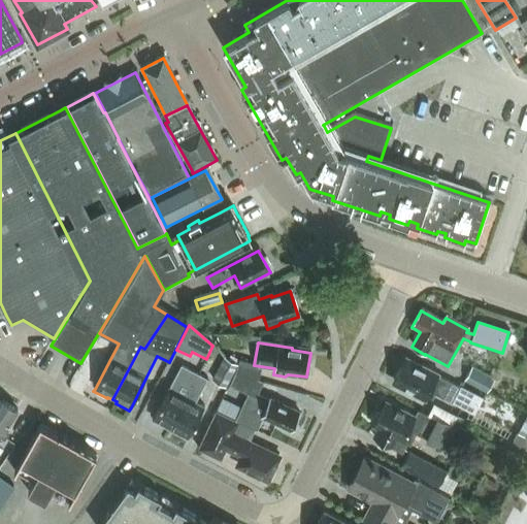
[(225,389),(236,367),(224,360),(211,382),(225,389)]
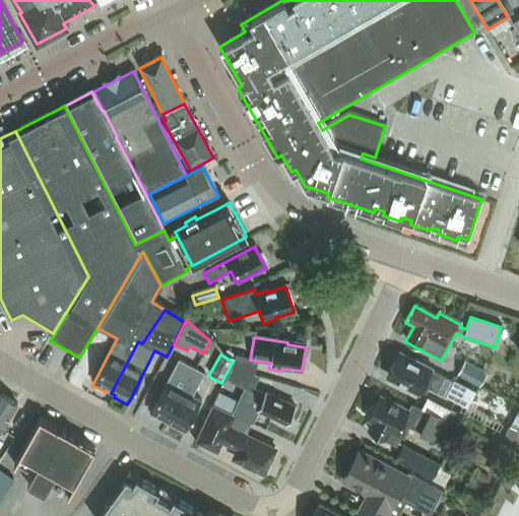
[(418,396),(423,387),(466,409),(474,394),(452,383),(452,384),(431,373),(432,370),(415,362),(414,364),(398,356),(387,377),(401,385),(400,387),(418,396)]
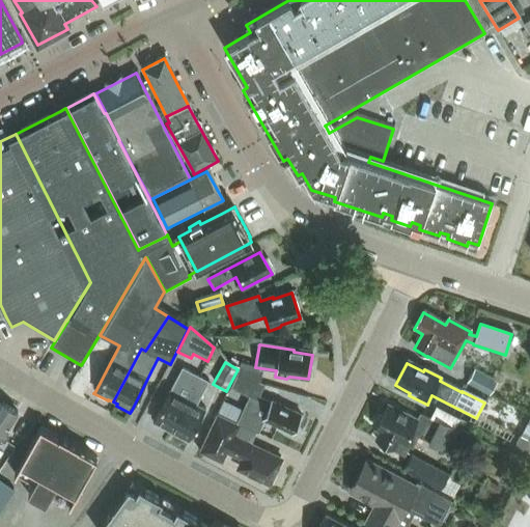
[(263,386),(258,384),(262,370),(240,364),(236,378),(235,378),(235,379),(263,386)]
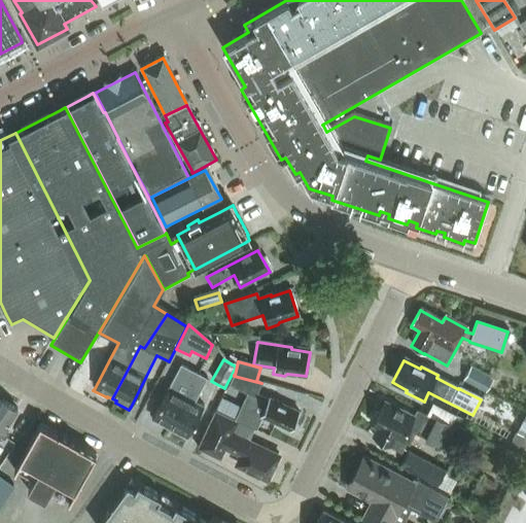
[(486,393),(493,381),(470,369),(463,381),(486,393)]
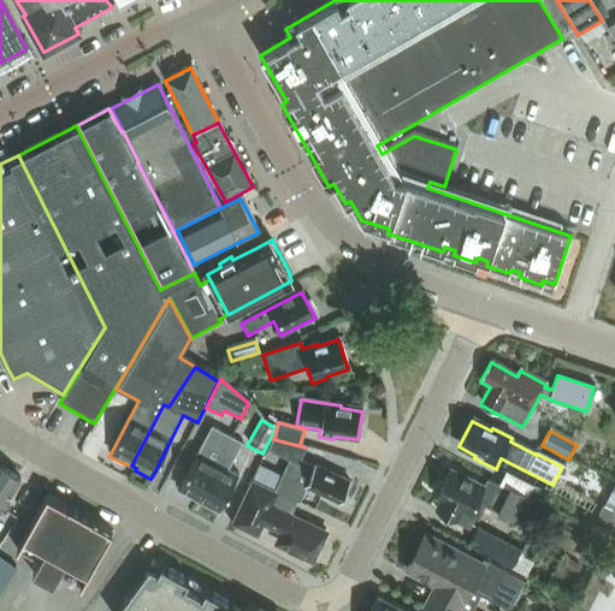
[(193,498),(199,502),(231,439),(220,433),(207,461),(196,455),(178,488),(176,492),(191,500),(193,498)]
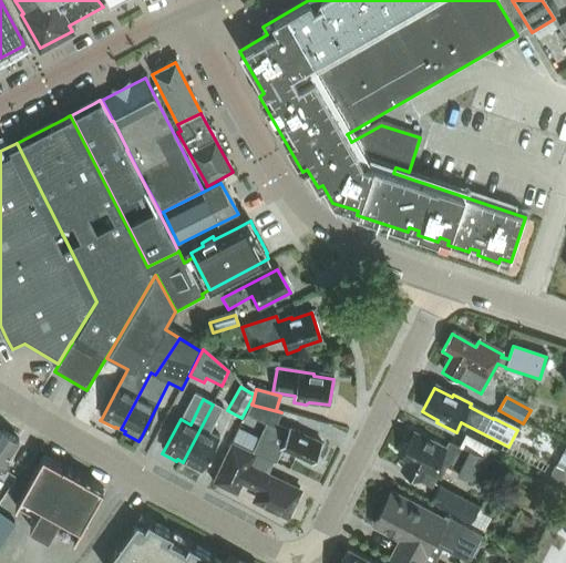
[(218,440),(209,434),(223,410),(213,405),(183,462),(187,464),(186,466),(201,474),(203,471),(202,471),(218,440)]
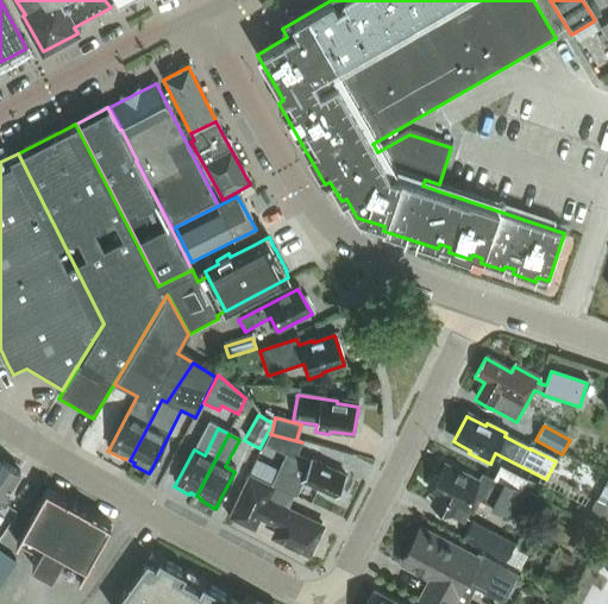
[(294,460),(302,442),(270,434),(264,447),(286,457),(271,486),(295,497),(301,484),(309,488),(312,486),(336,497),(345,478),(311,461),(308,466),(294,460)]
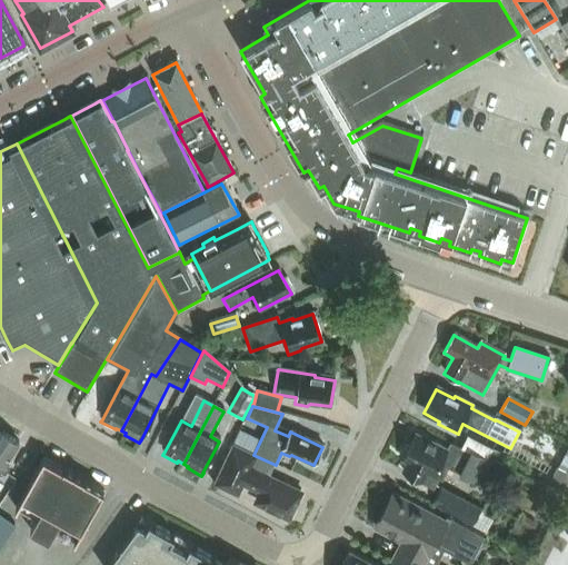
[(8,469),(7,463),(18,444),(0,434),(0,476),(5,475),(8,469)]
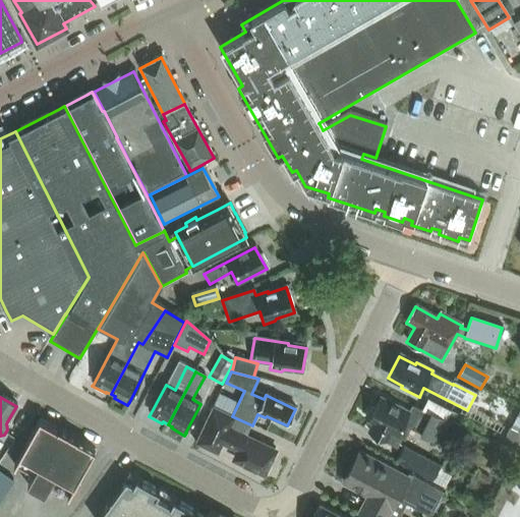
[(396,448),(398,445),(401,439),(404,440),(411,426),(422,432),(420,436),(437,444),(448,423),(430,414),(429,416),(412,408),(409,412),(398,406),(397,408),(379,399),(367,421),(373,424),(368,434),(396,448)]
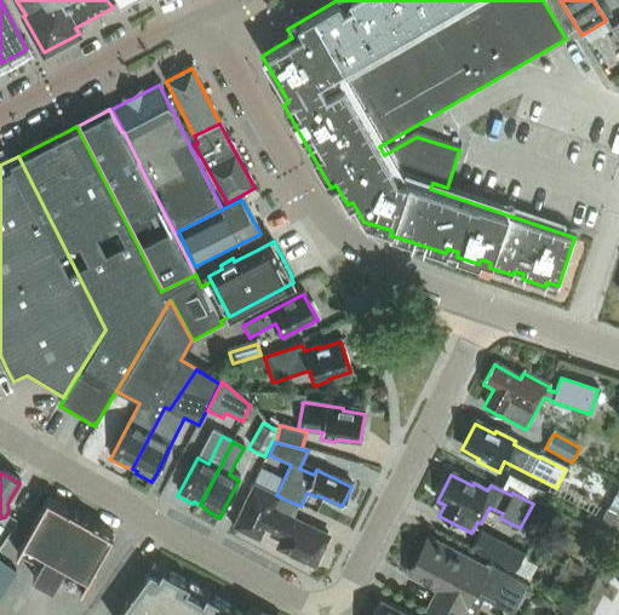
[(264,524),(286,534),(279,549),(314,565),(326,538),(291,521),(291,522),(280,517),(287,503),(298,507),(298,506),(252,484),(231,529),(233,529),(234,527),(257,538),(264,524)]
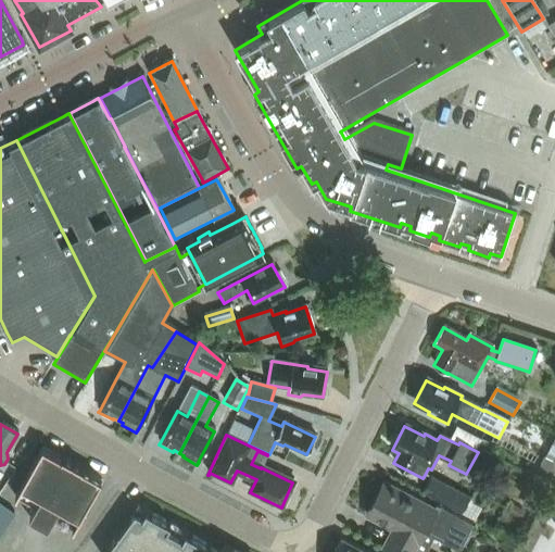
[(554,440),(534,477),(552,486),(554,480),(554,440)]
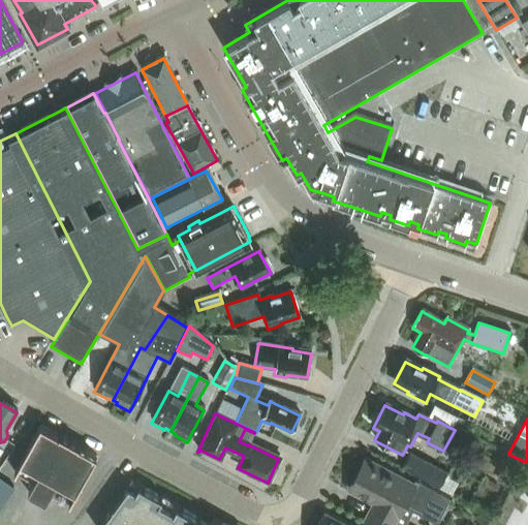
[(68,505),(69,506),(96,459),(78,449),(79,448),(59,436),(58,437),(40,427),(13,474),(16,475),(21,466),(73,495),(68,505)]
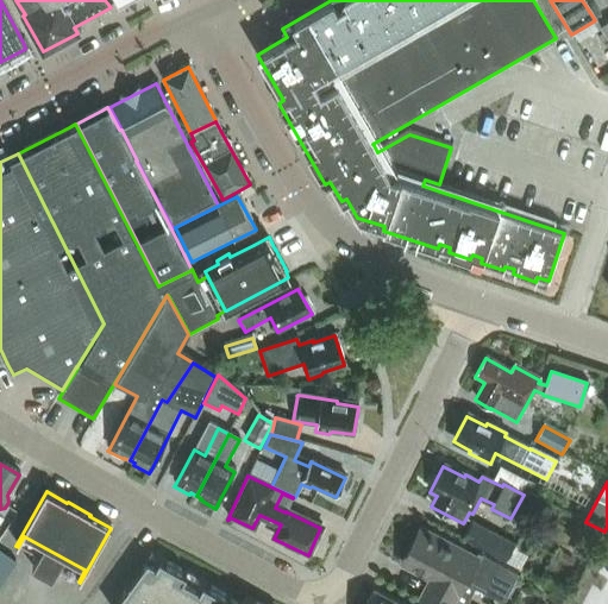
[(505,562),(514,546),(472,523),(463,540),(505,562)]
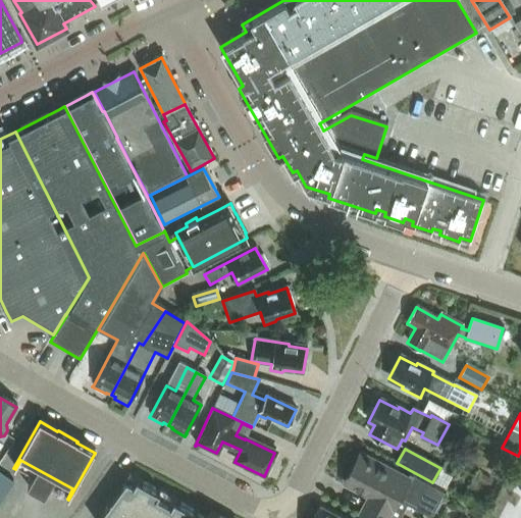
[(501,453),(497,462),(498,466),(507,471),(513,459),(501,453)]
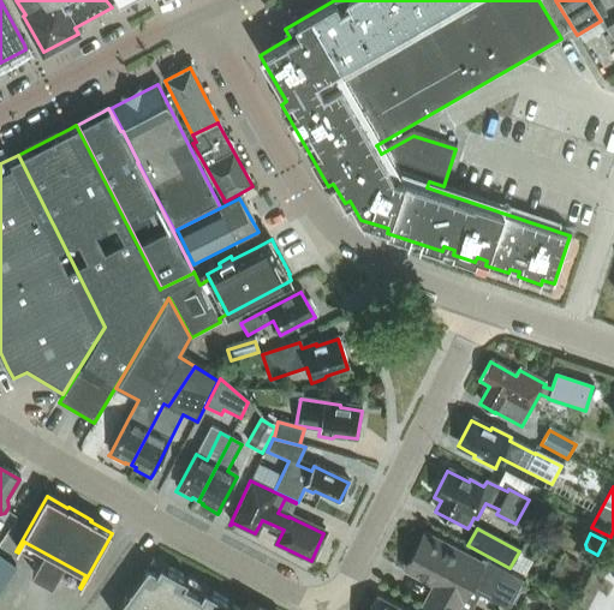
[(423,608),(423,609),(455,609),(460,600),(463,602),(469,590),(505,609),(508,609),(522,582),(483,561),(481,566),(424,534),(407,567),(419,573),(417,578),(435,587),(423,608)]
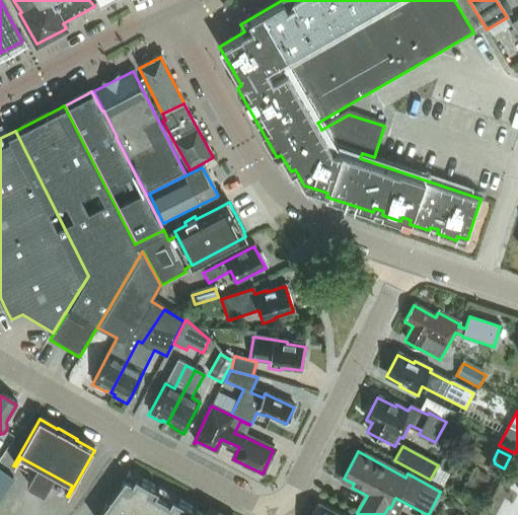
[(0,488),(5,492),(12,481),(0,472),(0,488)]
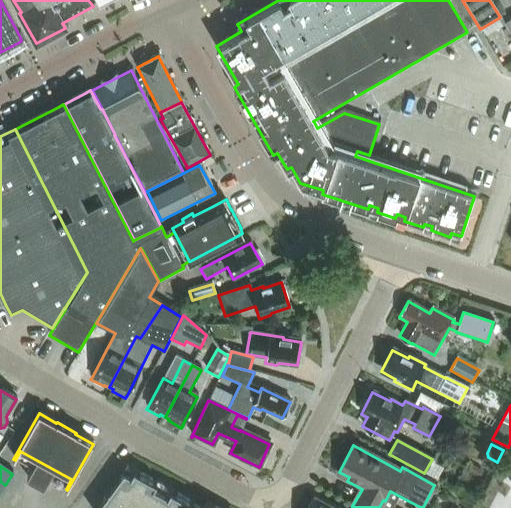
[(43,488),(49,478),(33,469),(27,479),(43,488)]
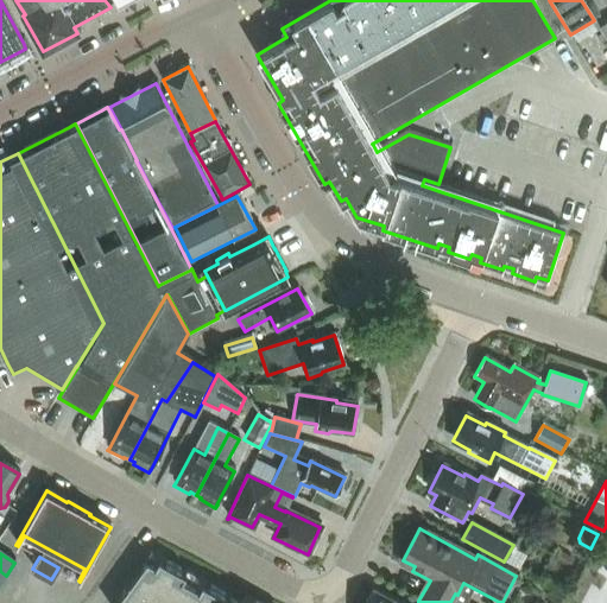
[(254,602),(245,597),(242,602),(232,602),(228,600),(229,598),(202,583),(198,589),(182,581),(185,575),(159,559),(156,566),(147,562),(115,602),(254,602)]
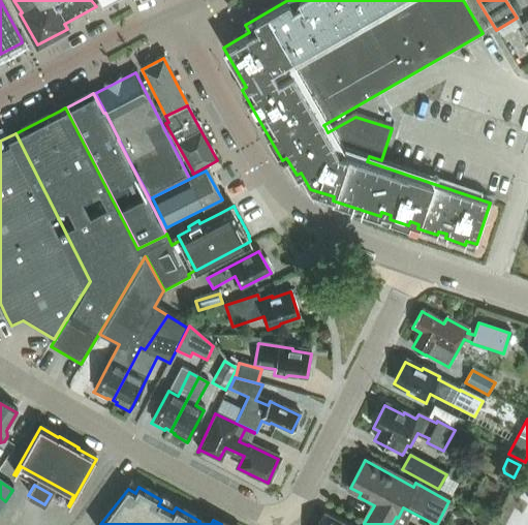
[(344,524),(324,515),(325,514),(324,514),(318,524),(344,524)]
